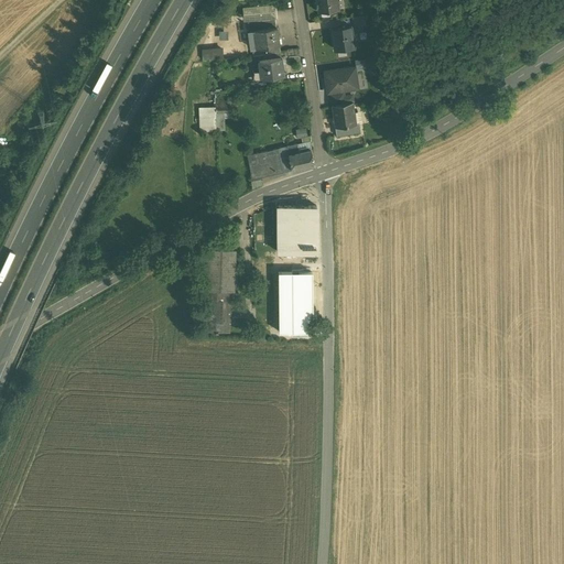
[(336,0),(316,0),(318,12),(320,12),(337,10),(338,10),(336,0)]
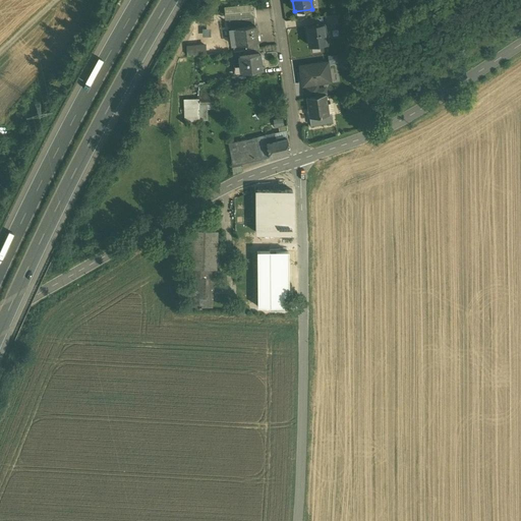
[(254,4),(224,7),(225,19),(255,17),(254,4)]
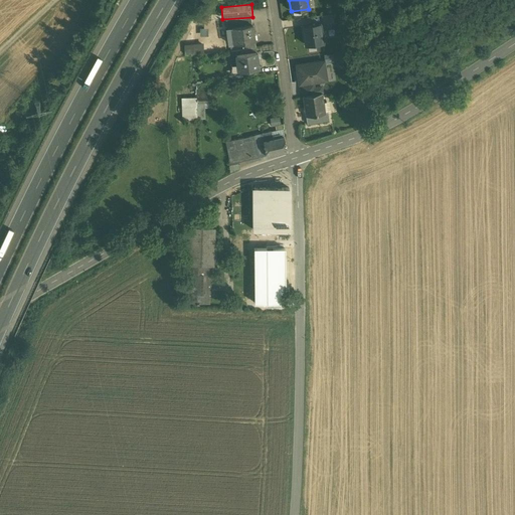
[(308,9),(292,11),(293,17),(309,15),(308,9)]
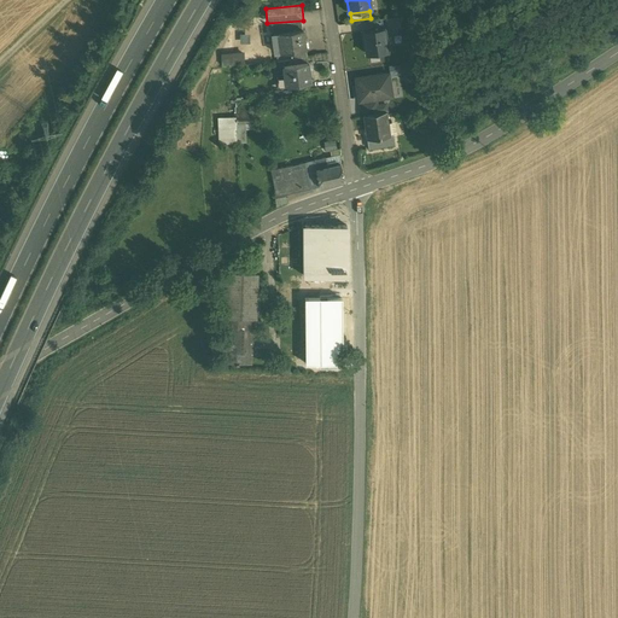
[(398,17),(385,19),(386,29),(400,27),(398,17)]
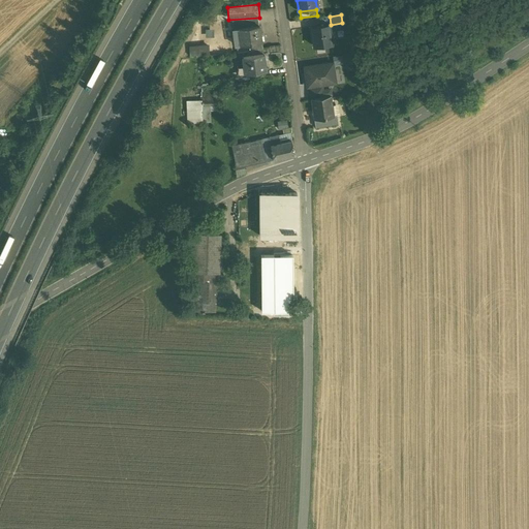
[(257,18),(232,20),(234,29),(258,25),(257,18)]
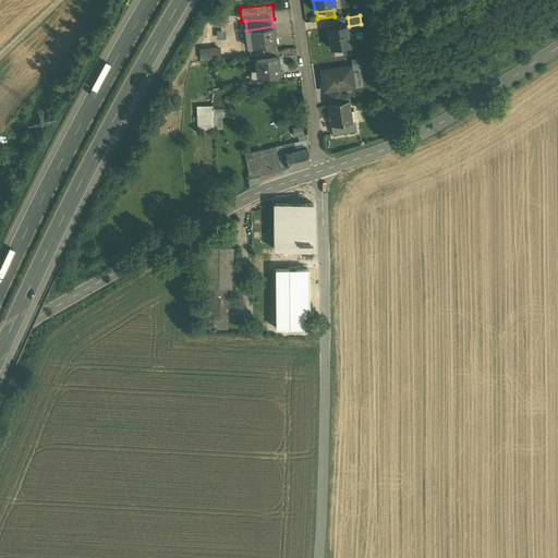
[(273,26),(246,31),(250,48),(259,47),(275,45),(276,45),(274,26),(273,26)]
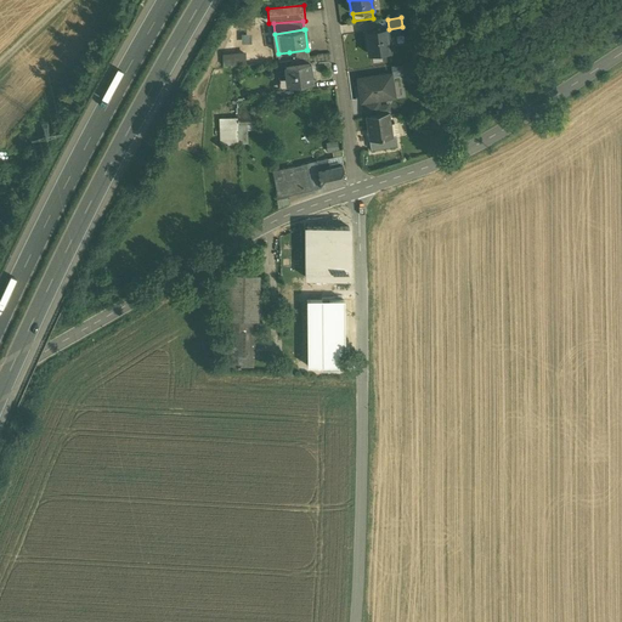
[(386,29),(366,32),(369,55),(372,55),(382,54),(390,52),(389,45),(388,38),(386,29)]
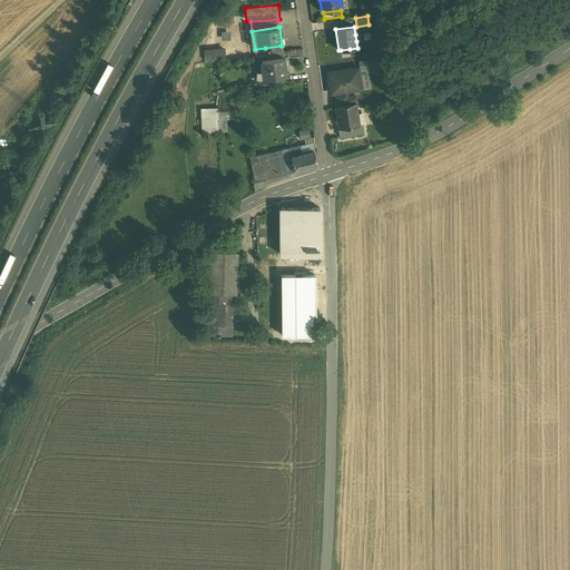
[(212,48),(213,58),(225,57),(224,47),(212,48)]
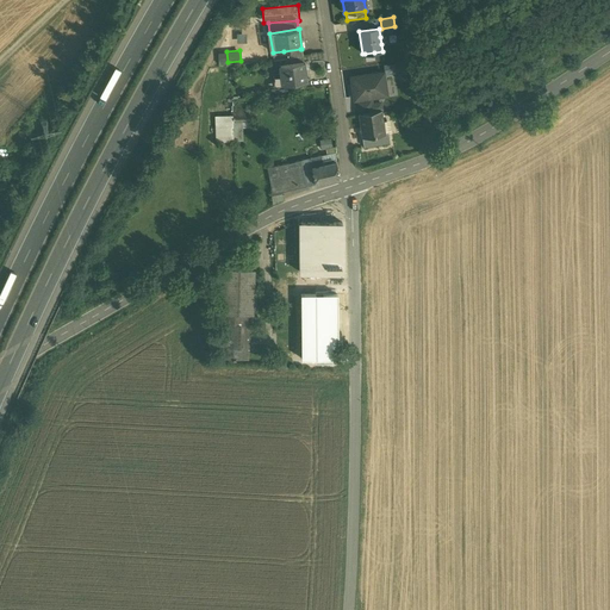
[(374,53),(365,54),(366,63),(375,62),(374,53)]
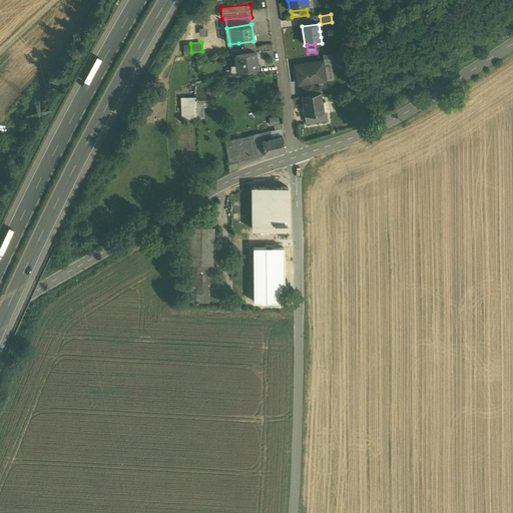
[(235,55),(237,71),(258,68),(255,52),(242,54),(235,55)]
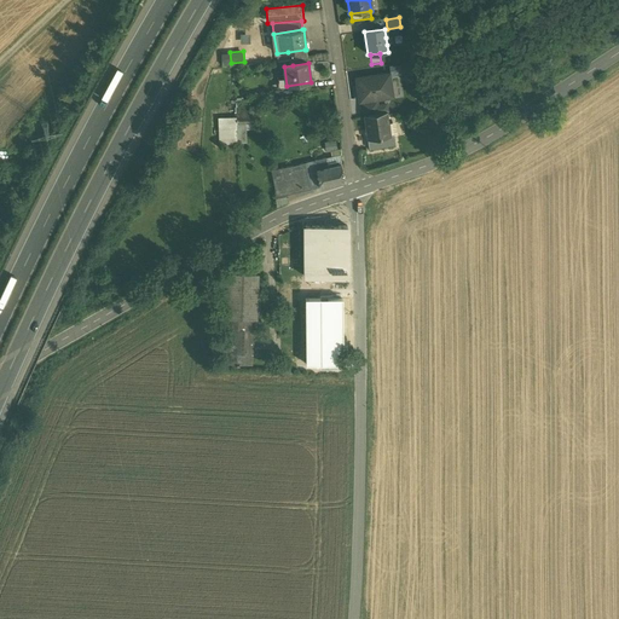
[(389,74),(357,79),(359,102),(362,102),(376,99),(393,97),(389,74)]
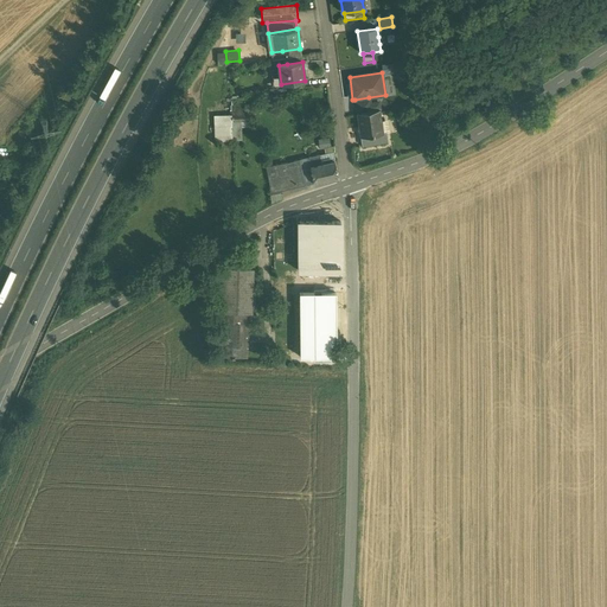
[(370,104),(356,107),(357,114),(378,110),(377,102),(370,103),(370,104)]
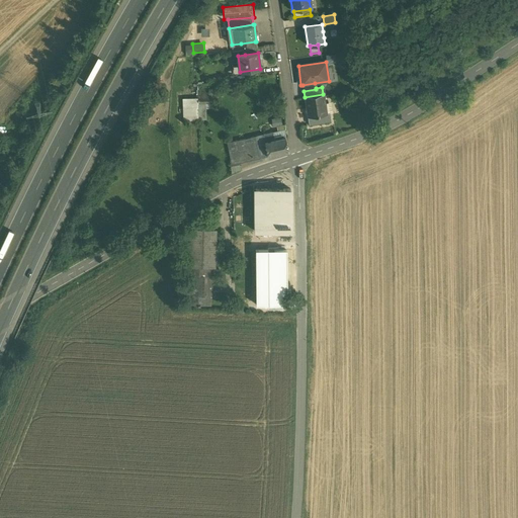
[(323,94),(305,97),(308,117),(327,114),(327,113),(324,94),(323,94)]
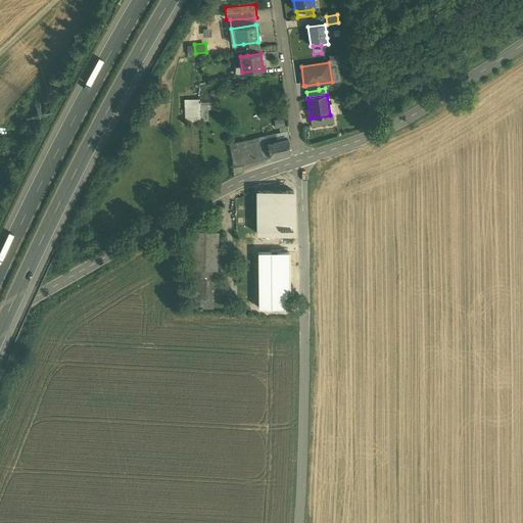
[(199,99),(185,100),(186,122),(200,121),(199,99)]
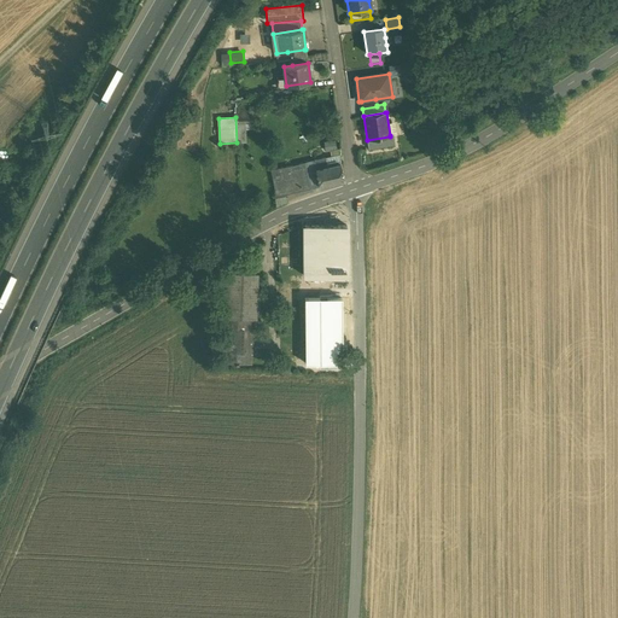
[(390,136),(367,140),(368,150),(395,145),(394,135),(390,135),(390,136)]
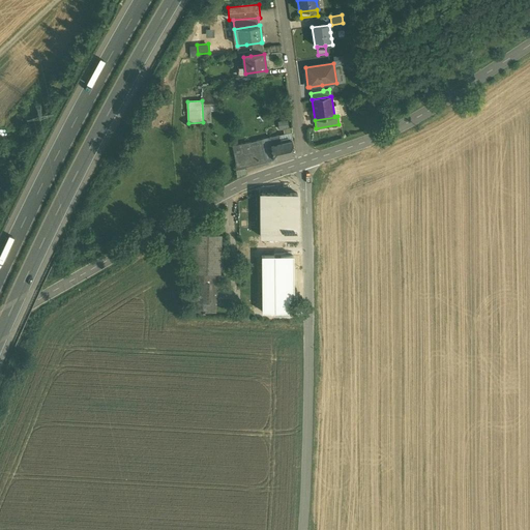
[(287,120),(277,120),(277,128),(288,127),(287,120)]
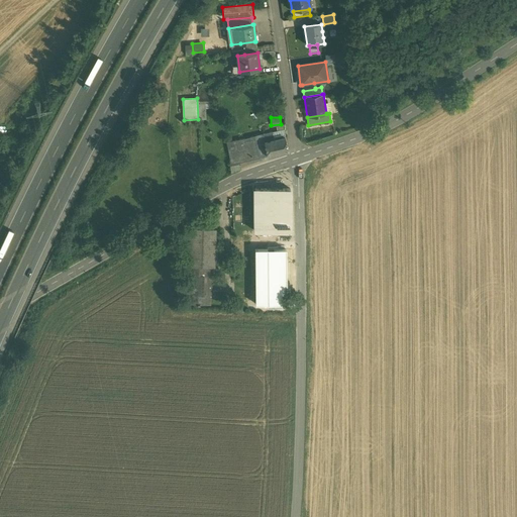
[(263,133),(265,141),(286,137),(284,129),(263,133)]
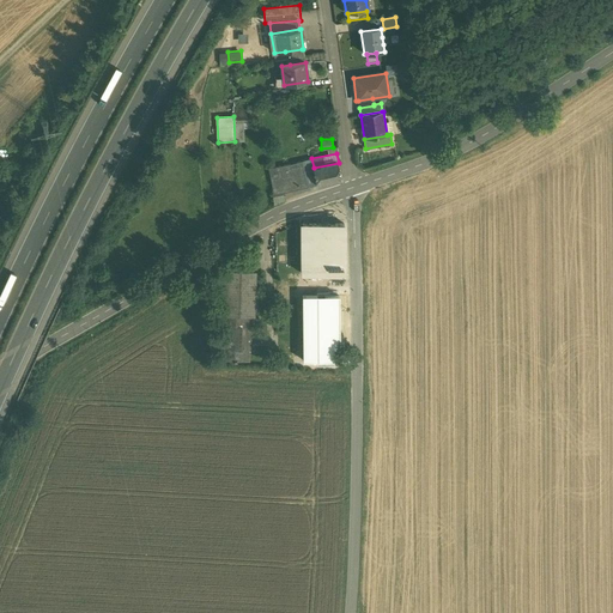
[(307,178),(303,162),(286,165),(271,168),(275,194),(308,188),(307,178)]
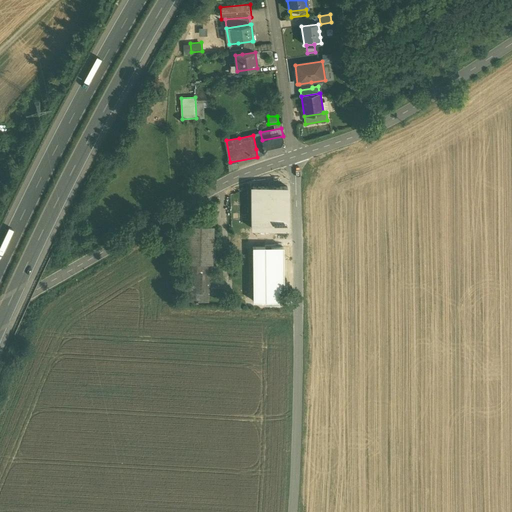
[(285,150),(283,136),(262,140),(265,155),(285,150)]
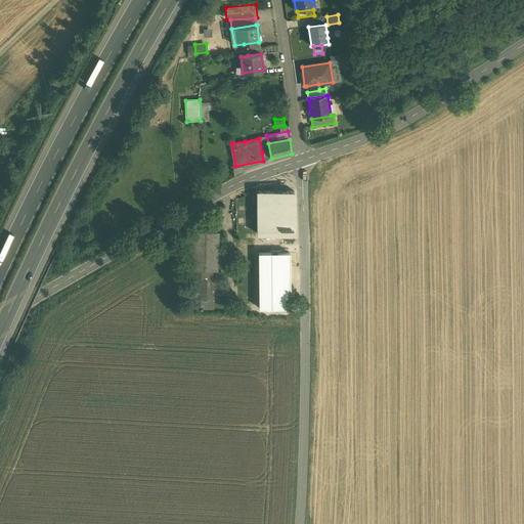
[(258,191),(259,234),(295,234),(294,191),(258,191)]
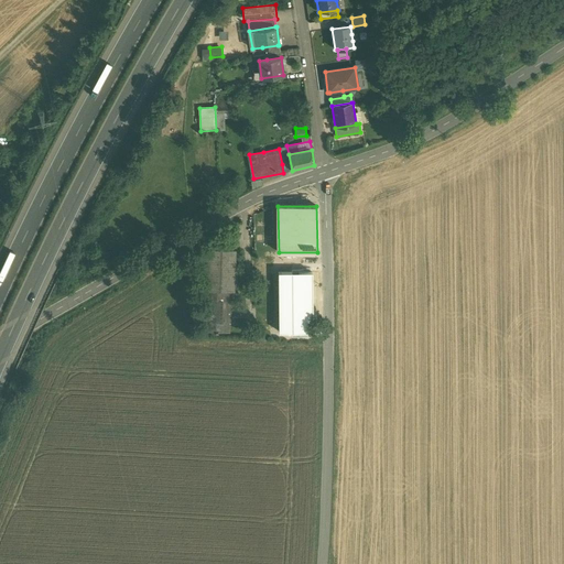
[(235,248),(207,247),(206,266),(205,266),(205,280),(206,280),(205,289),(208,290),(230,290),(234,290),(234,281),(236,281),(236,267),(234,267),(235,248)]
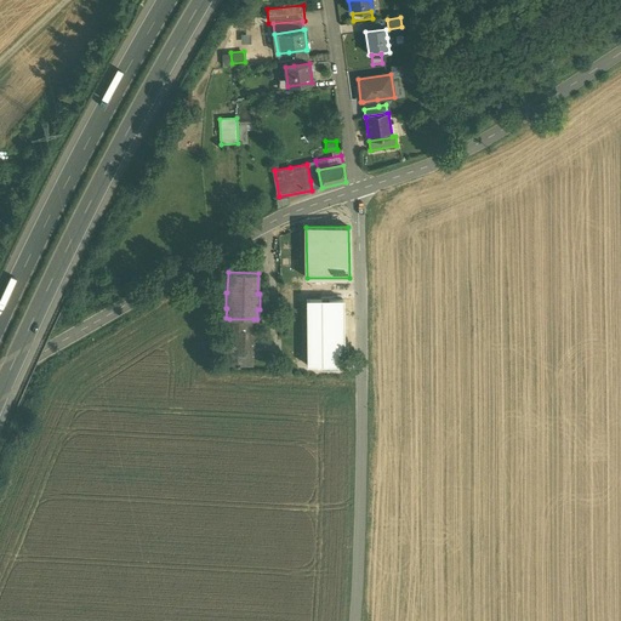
[(308,365),(346,365),(346,298),(308,298),(308,365)]
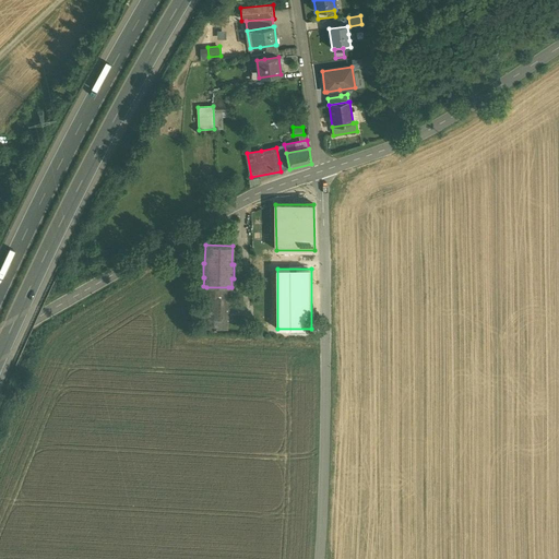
[(228,287),(206,287),(205,296),(203,296),(203,306),(201,306),(200,319),(205,319),(204,329),(227,330),(227,320),(233,320),(233,307),(230,306),(230,297),(228,297),(228,287)]
